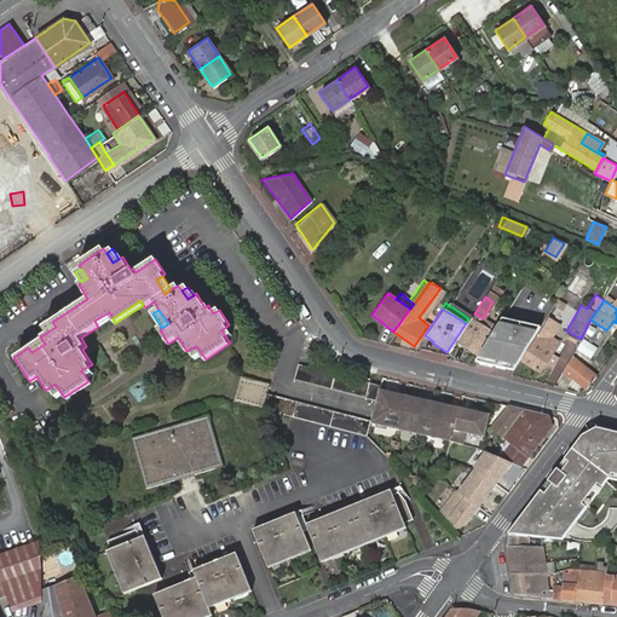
[(98,327),(113,318),(109,312),(94,321),(98,327)]
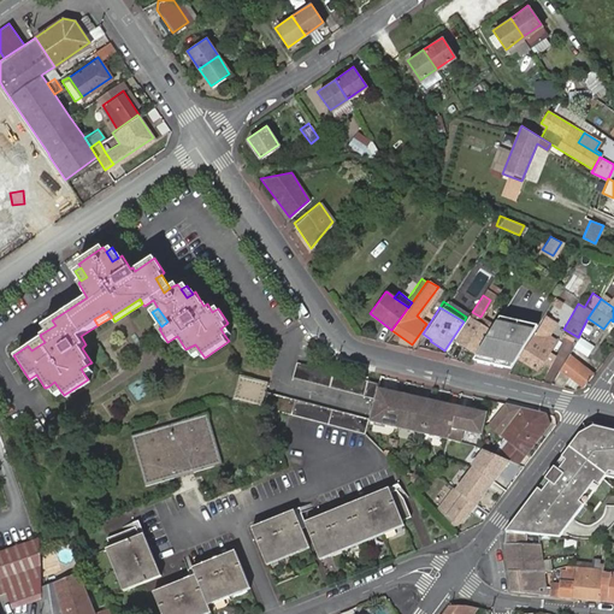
[(490,329),(493,324),(480,317),(472,312),(468,317),(490,329)]
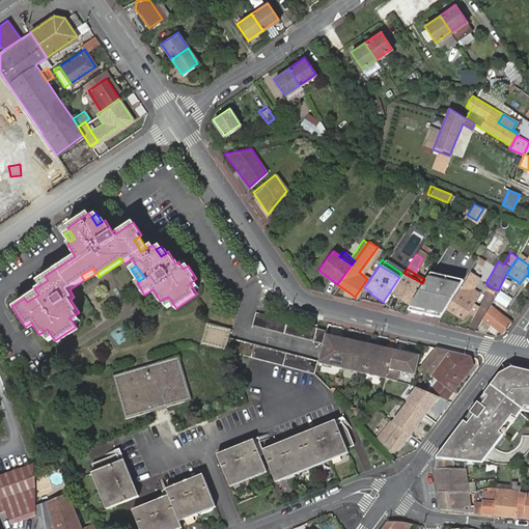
[(469,270),(445,308),(462,318),(478,291),(473,288),(480,277),(469,270)]
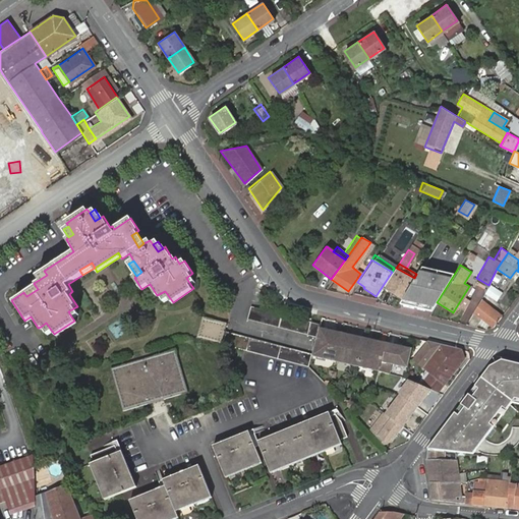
[(402,297),(400,302),(431,309),(454,273),(421,266),(416,274),(414,278),(402,297)]
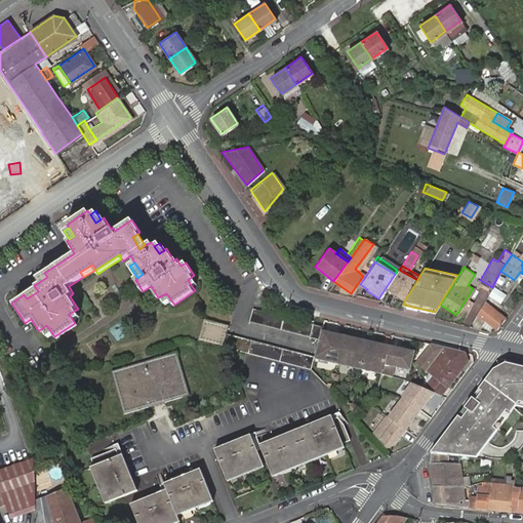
[(387,289),(405,299),(417,280),(399,270),(387,289)]
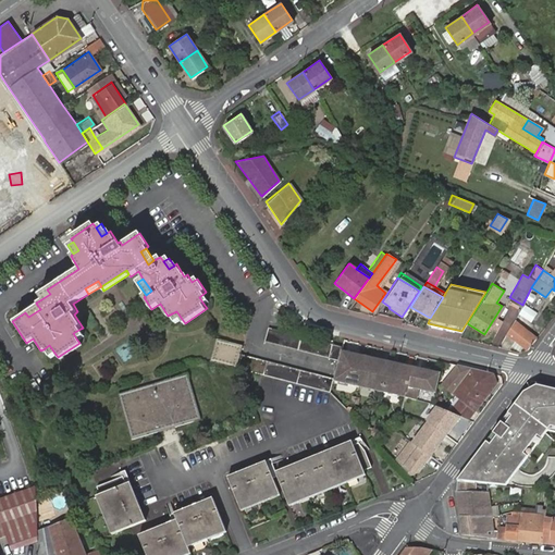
[(38,295),(41,299),(50,294),(47,290),(38,295)]
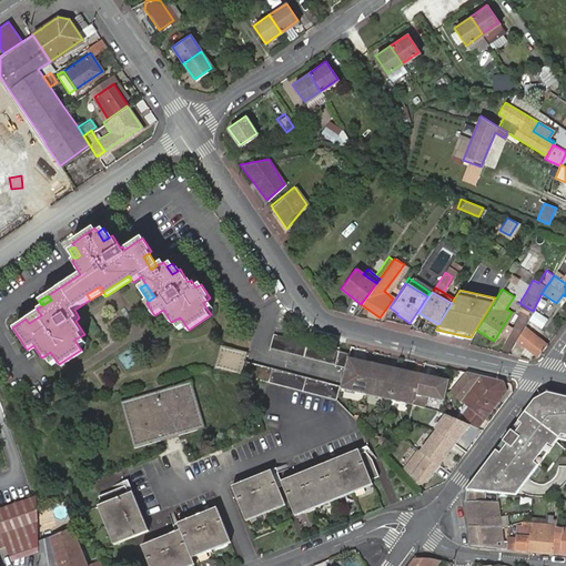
[(213,306),(209,299),(203,303),(208,310),(213,306)]
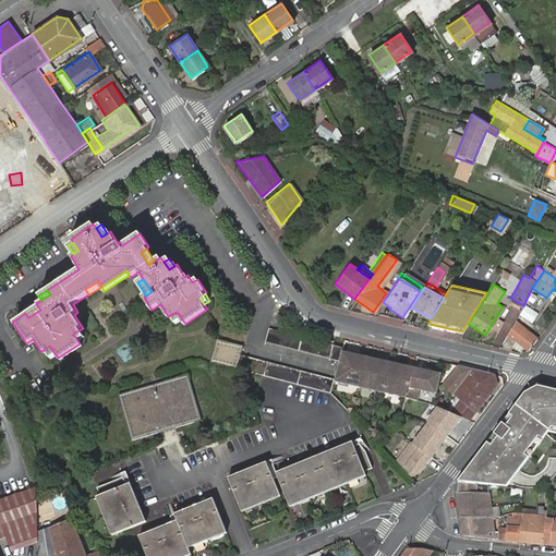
[(40,310),(37,305),(25,313),(28,317),(40,310)]
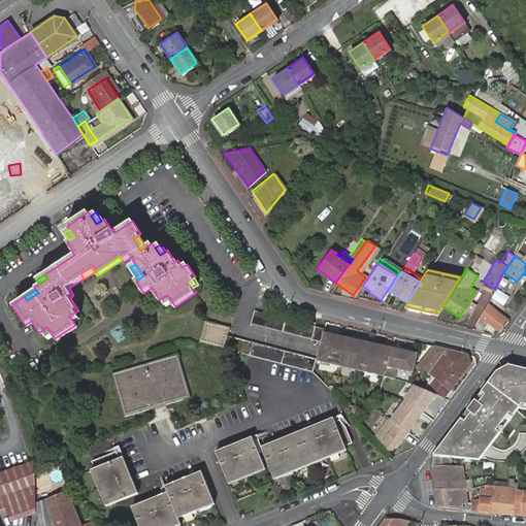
[(493,289),(490,296),(499,301),(503,294),(493,289)]
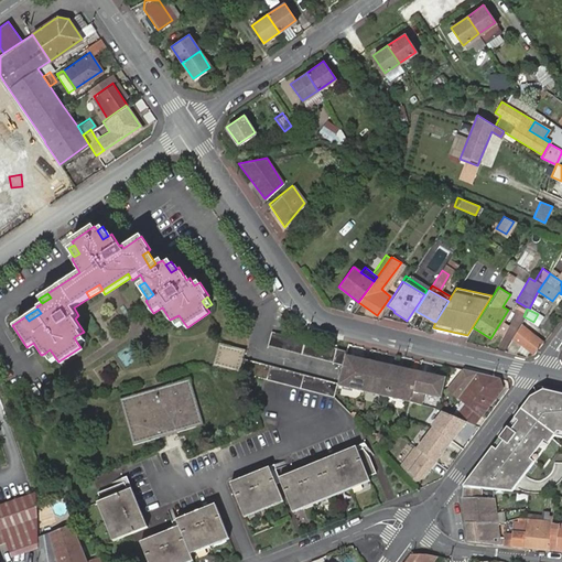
[(177,327),(184,323),(179,315),(172,319),(177,327)]
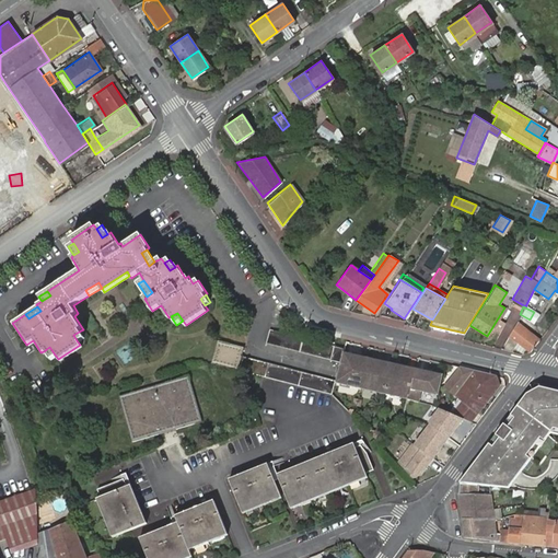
[(516,322),(506,337),(529,352),(539,338),(516,322)]
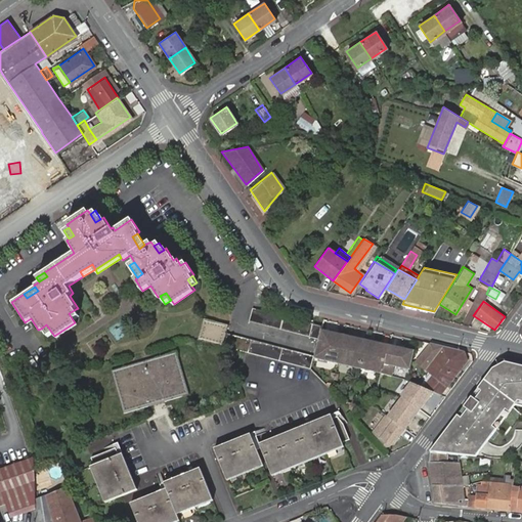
[(247,318),(315,338),(318,324),(250,306),(247,318)]
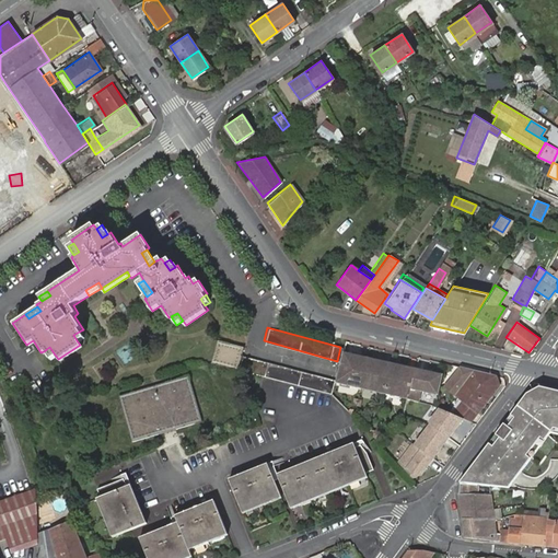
[(84,336),(81,330),(73,335),(77,340),(84,336)]
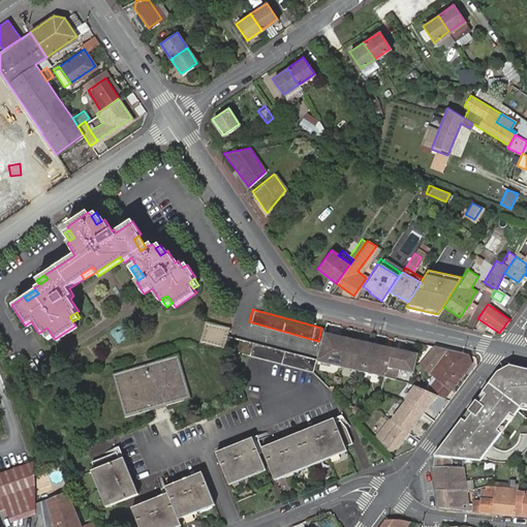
[(197,341),(202,343),(208,320),(204,319),(197,341)]
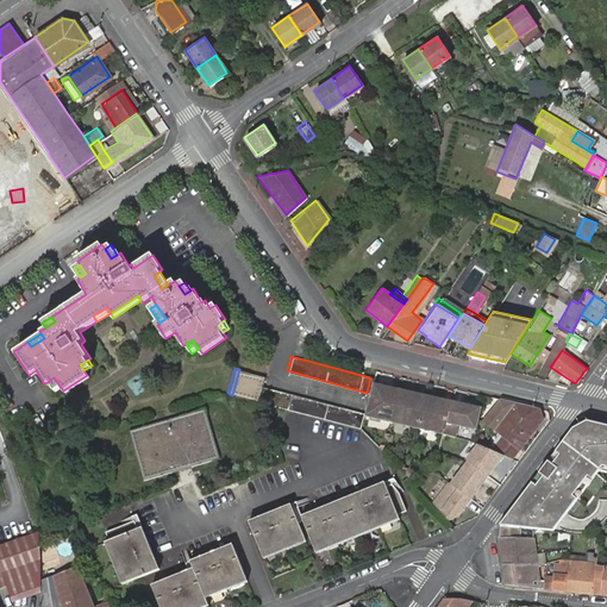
[(232,395),(262,402),(358,427),(361,414),(261,386),(256,385),(260,374),(239,369),(232,395)]
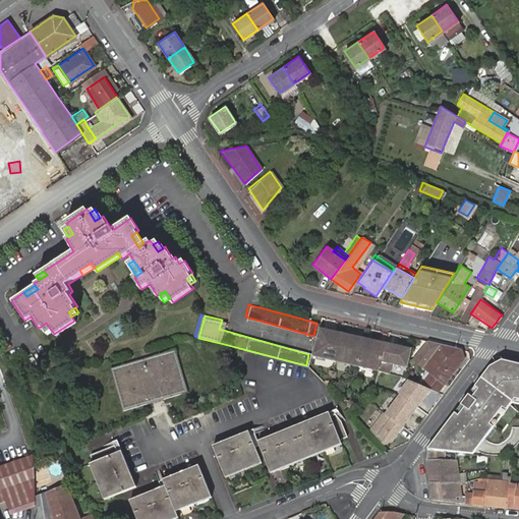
[(46,323),(41,327),(45,334),(51,330),(46,323)]
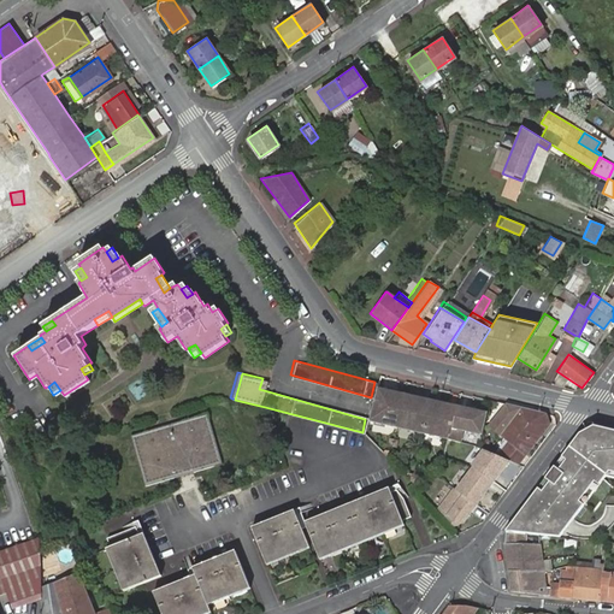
[(388,390),(389,387),(377,383),(369,417),(395,424),(402,394),(388,390)]
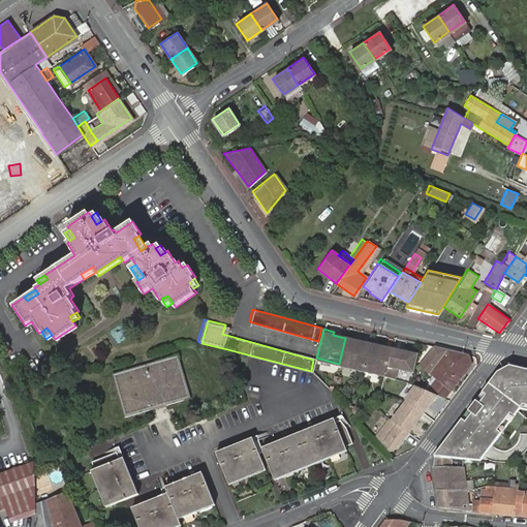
[(345,338),(339,364),(362,370),(368,343),(355,340),(355,337),(346,335),(345,338)]
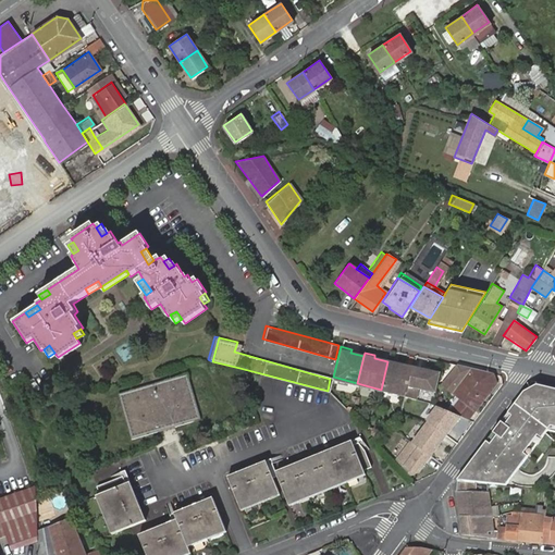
[(404,362),(387,358),(387,361),(381,390),(404,394),(404,392),(405,392),(411,367),(403,366),(404,362)]
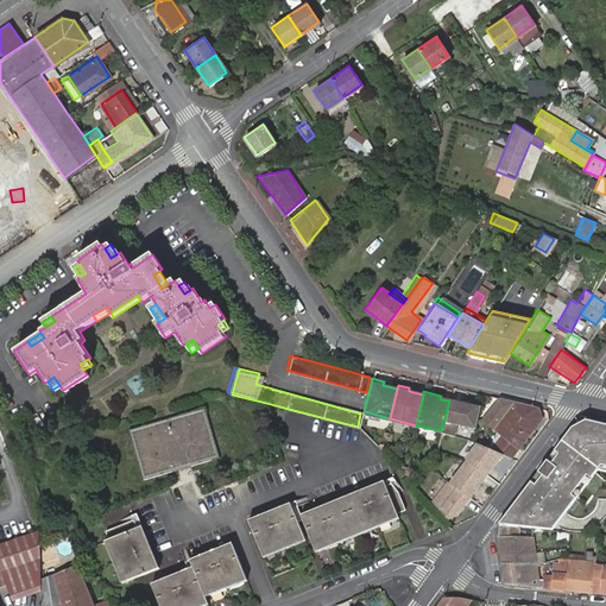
[(538,417),(536,408),(498,398),(481,420),(502,435),(517,447),(538,417)]
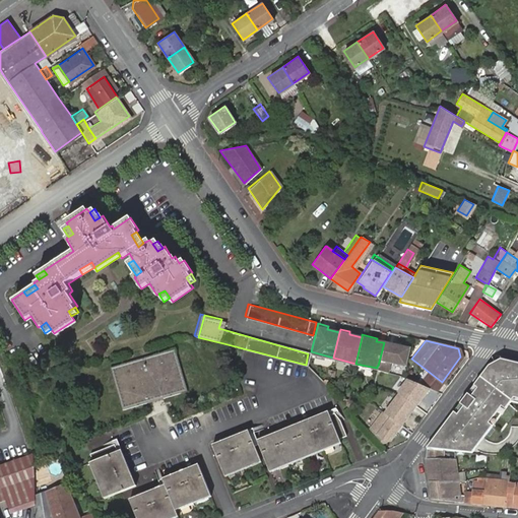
[(409,346),(392,342),(391,344),(384,342),(378,366),(377,366),(377,368),(377,369),(385,372),(388,361),(404,365),(409,346)]
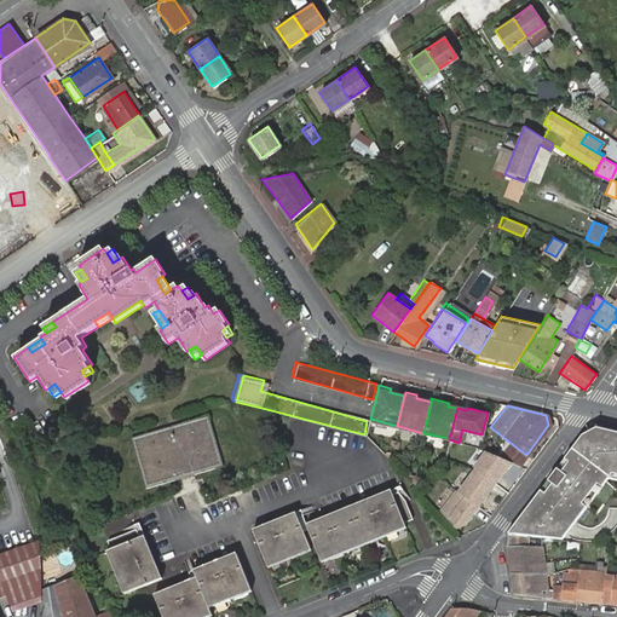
[(206,413),(130,436),(144,486),(220,465),(206,413)]
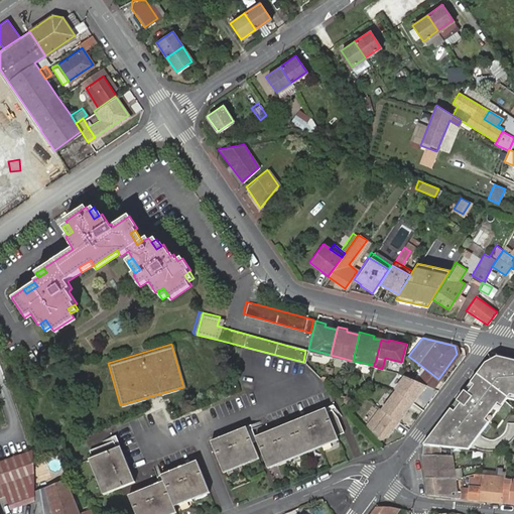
[(513,393),(513,358),(503,356),(502,360),(497,359),(487,364),(486,366),(482,363),(469,380),(473,383),(467,391),(463,388),(456,398),(459,401),(453,409),(450,406),(422,442),(443,444),(468,447),(488,420),(484,417),(497,401),(500,403),(509,392),(513,393)]
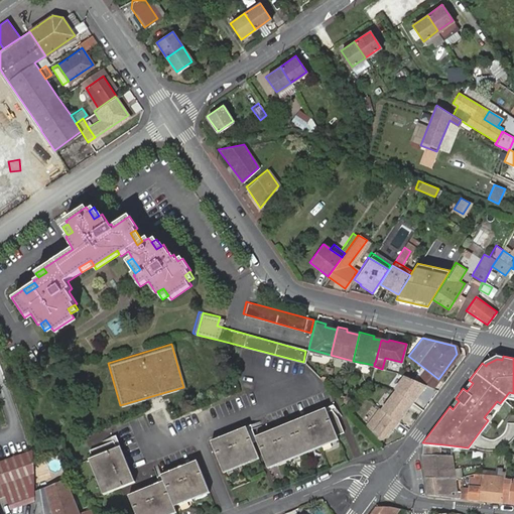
[(438,379),(425,369),(416,381),(424,385),(432,388),(438,379)]
